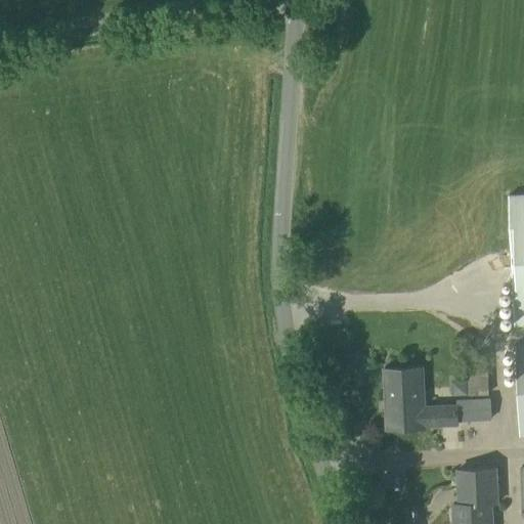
[(514,326),(523,325),(523,193),(507,194),(514,326)]
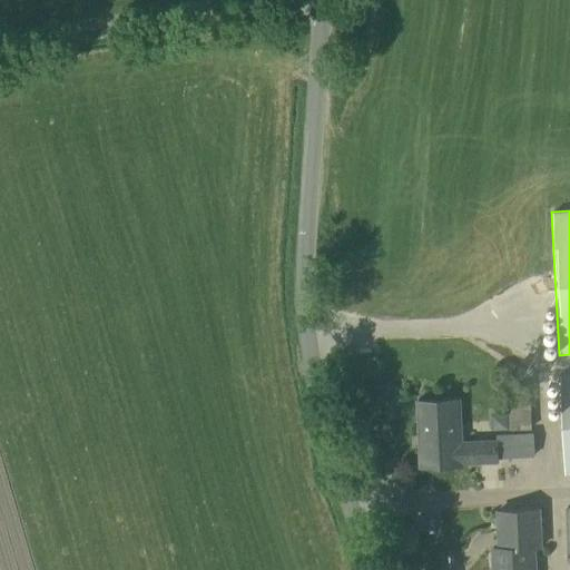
[(569,379),(560,380),(564,478),(569,477),(569,379)]
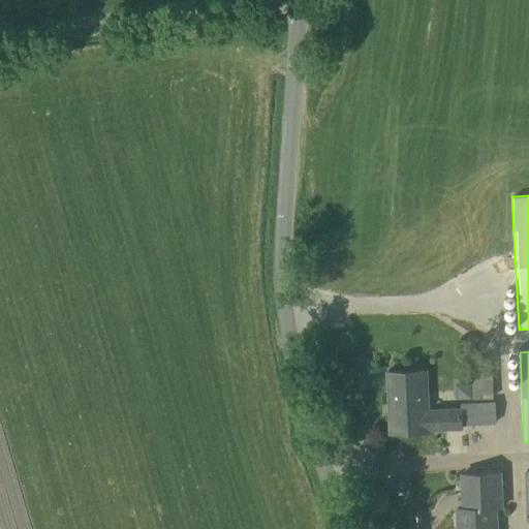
[(429,433),(429,430),(462,428),(461,424),(494,422),(493,402),(460,404),(461,410),(428,412),(426,371),(387,373),(391,435),(429,433)]
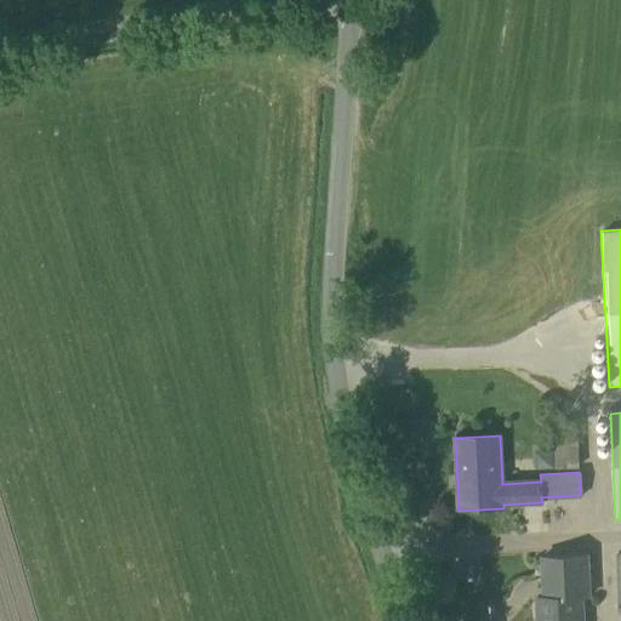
[(537,620),(582,620),(582,598),(591,598),(590,552),(540,556),(541,598),(537,598),(537,620)]
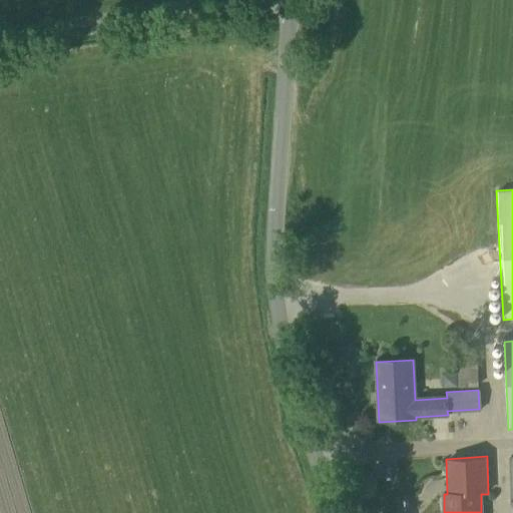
[(412,512),(412,504),(394,505),(394,512),(412,512)]
